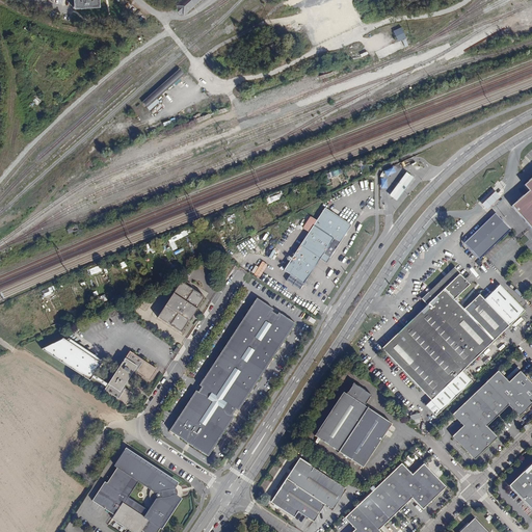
[(100,7),(100,0),(73,0),(74,8),(100,7)]
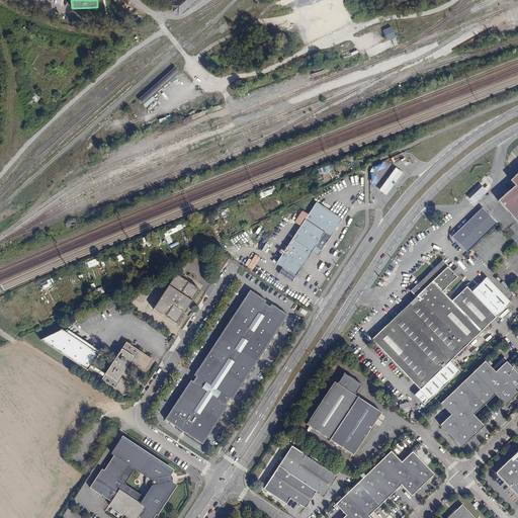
[(112,0),(132,16),(136,11),(122,0),(112,0)]
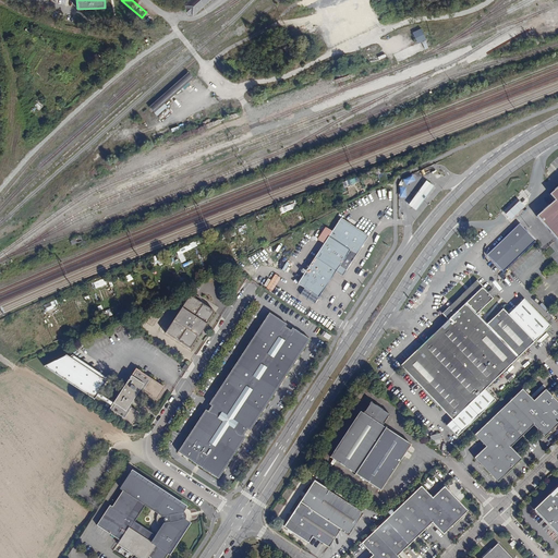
[(190,0),(184,5),(186,8),(184,9),(189,14),(191,12),(192,14),(208,0),(190,0)]
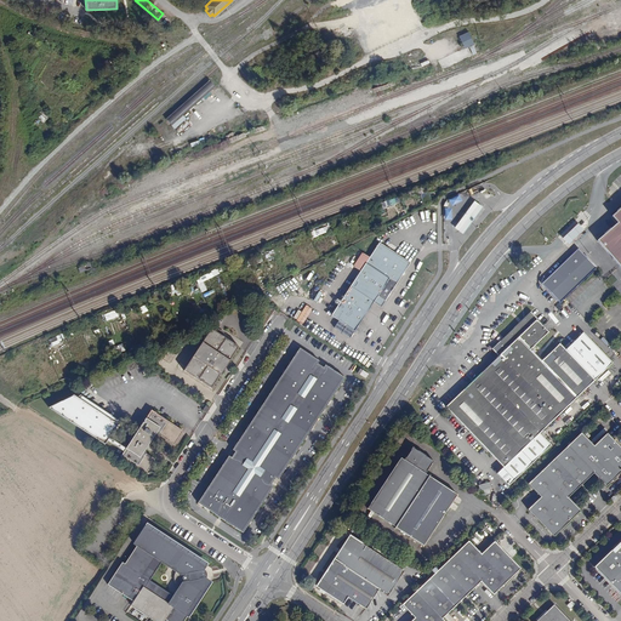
[(174,23),(163,13),(158,20),(167,28),(174,23)]
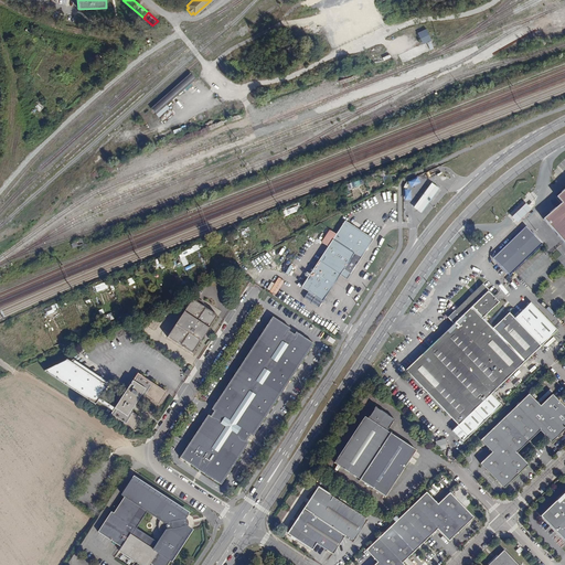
[(427,29),(418,33),(424,44),(433,41),(427,29)]
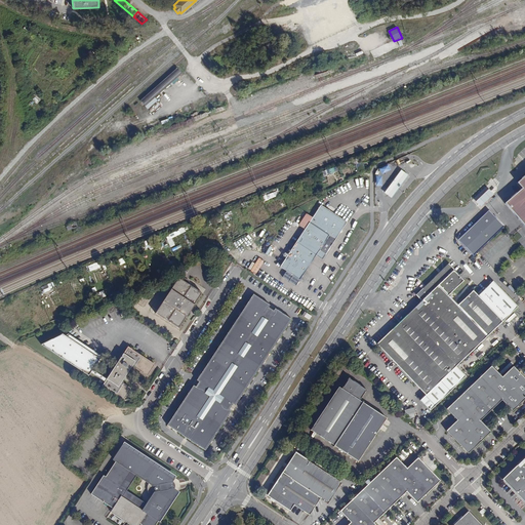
[(370,31),(361,35),(365,45),(375,41),(370,31)]
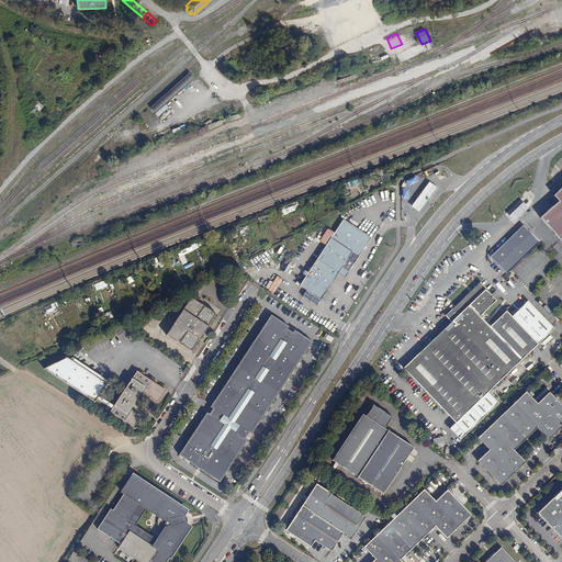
[(104,70),(107,72),(111,68),(105,63),(101,66),(101,67),(104,70)]
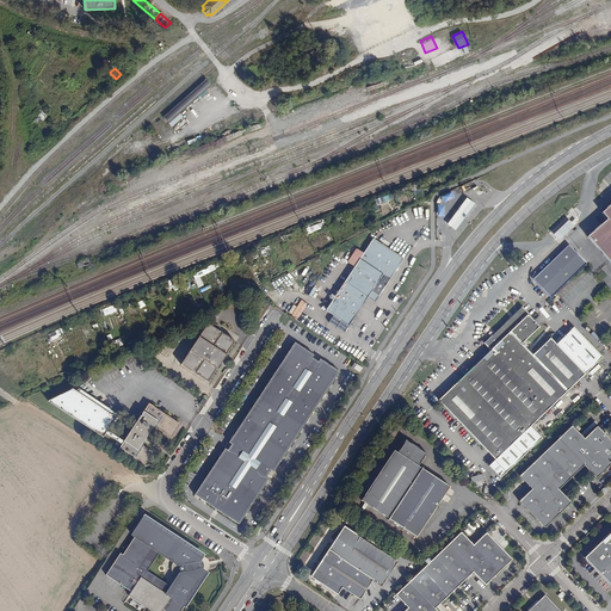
[(213,86),(207,79),(164,117),(168,123),(213,86)]
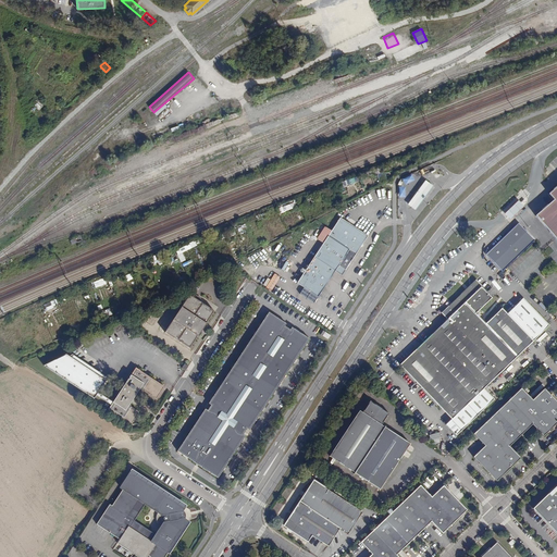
[(403,180),(405,185),(415,181),(411,174),(403,180)]
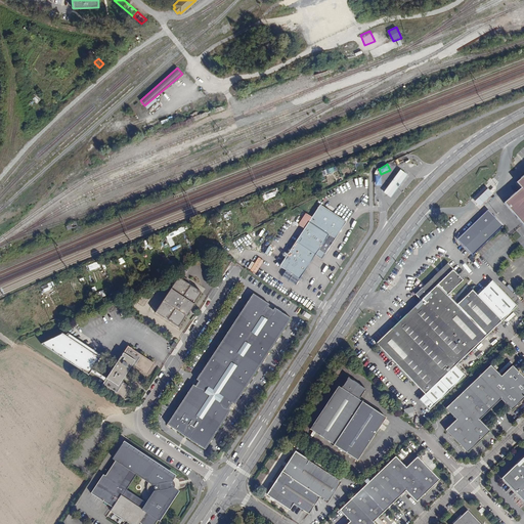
[(400,170),(384,192),(391,198),(407,175),(400,170)]
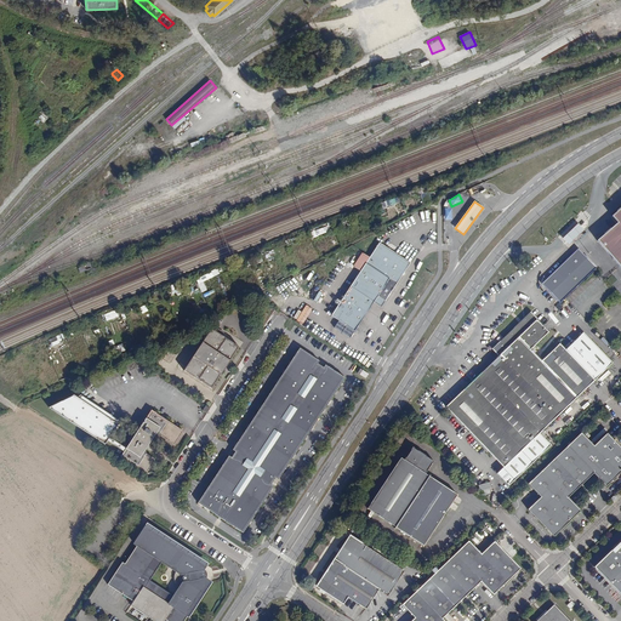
[(597,240),(620,268),(620,210),(614,217),(619,222),(617,223),(597,240)]
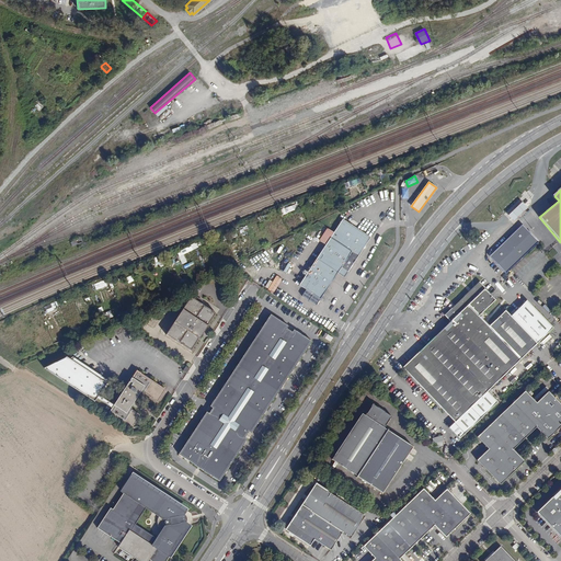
[(309,301),(315,305),(316,306),(338,273),(344,277),(353,263),(369,238),(342,219),(333,233),(328,229),(320,241),(325,245),(298,285),(306,289),(312,295),(309,301)]
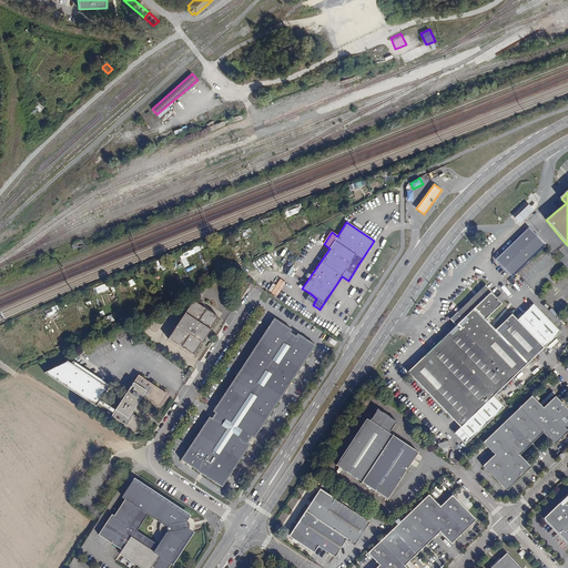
[(509,246),(524,265),(545,244),(528,227),(509,246)]
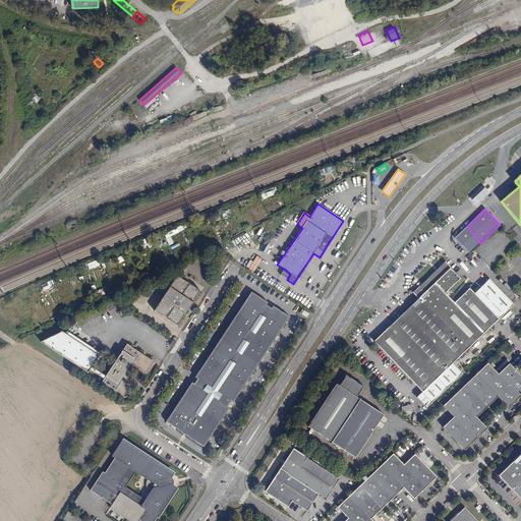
[(469,253),(480,243),(467,226),(454,238),(469,253)]
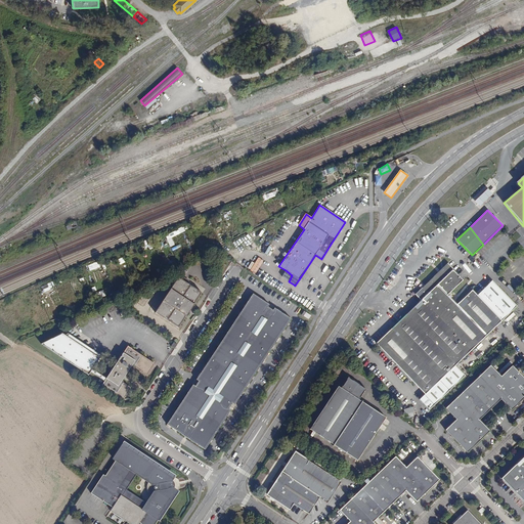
[(423,300),(376,344),(425,394),(419,400),(429,410),(465,377),(455,367),(518,307),(493,281),(478,296),(473,291),(457,305),(448,296),(464,281),(448,265),(418,295),(423,300)]
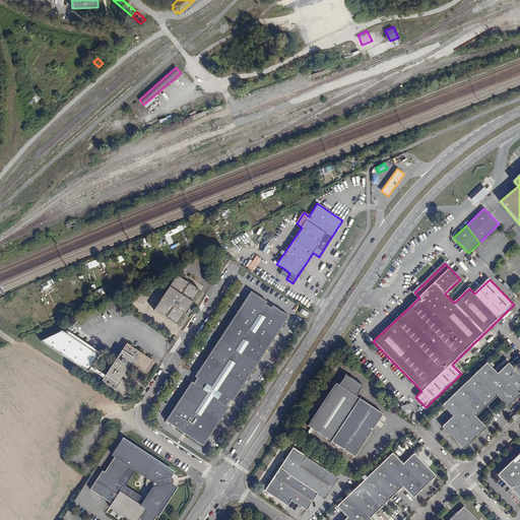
[(279,274),(286,279),(289,273),(283,268),(279,274)]
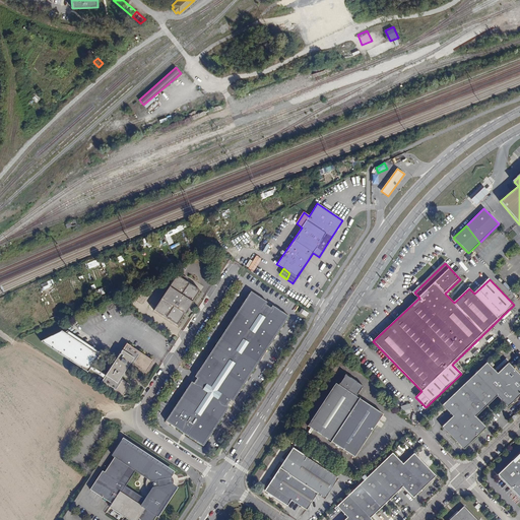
[(199,290),(176,275),(152,311),(177,326),(199,290)]
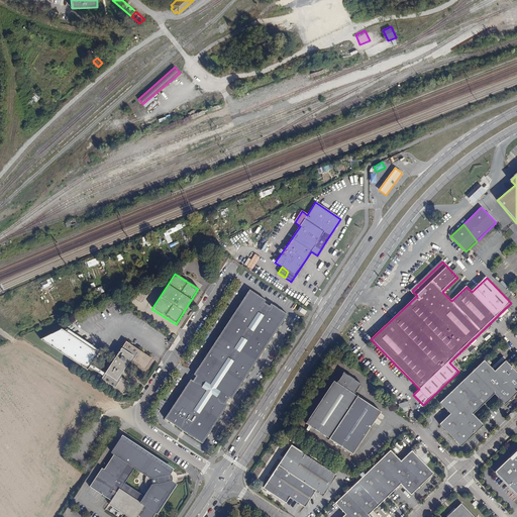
[(285,314),(278,310),(279,309),(278,308),(277,309),(272,305),(270,304),(269,305),(270,306),(269,307),(263,303),(264,302),(265,302),(265,301),(263,299),(263,300),(257,296),(255,294),(255,295),(249,291),(248,290),(247,291),(248,292),(244,297),(242,299),(243,299),(239,305),(239,304),(238,306),(234,312),(232,314),(233,314),(229,320),(229,319),(228,321),(228,322),(225,327),(224,327),(222,329),(223,330),(220,335),(219,334),(218,336),(219,336),(255,360),(255,362),(257,359),(256,358),(261,353),(262,351),(266,345),(266,346),(268,344),(267,343),(271,338),(273,336),(272,336),(276,330),(276,331),(277,329),(277,328),(280,323),(281,323),(282,321),(286,314),(285,313),(285,314)]
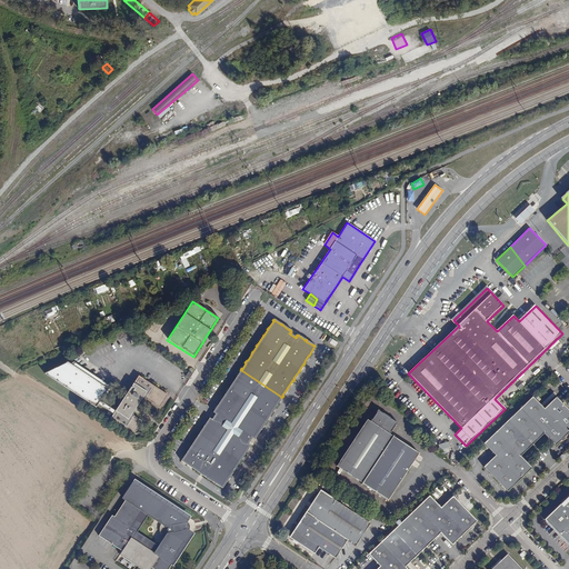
[(72,363),(69,362),(45,373),(95,408),(107,389),(106,388),(97,382),(95,376),(90,377),(88,371),(85,372),(81,367),(78,368),(76,362),(72,363)]
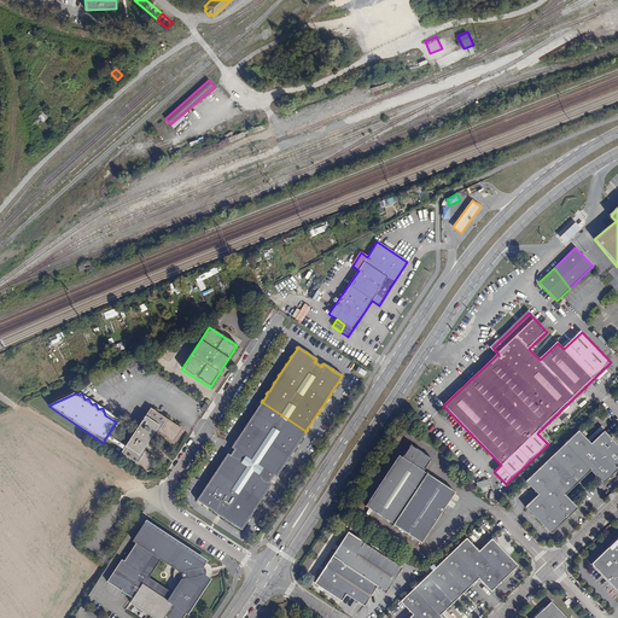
[(237,439),(238,439),(233,447),(232,445),(231,448),(233,449),(233,448),(234,449),(229,456),(228,455),(227,454),(226,455),(227,456),(222,464),(221,462),(220,465),(221,465),(216,472),(216,471),(214,473),(215,474),(210,481),(208,484),(207,483),(203,489),(204,490),(202,493),(203,493),(198,500),(198,499),(196,501),(198,502),(205,506),(204,507),(208,508),(214,512),(217,514),(217,516),(221,518),(221,517),(225,518),(223,519),(229,524),(231,523),(233,525),(239,530),(240,529),(242,530),(248,523),(246,523),(249,519),(250,519),(254,514),(252,513),(255,511),(254,509),(258,503),(260,503),(261,501),(260,501),(264,494),(266,494),(267,493),(266,491),(270,485),(272,483),(270,482),(269,483),(268,482),(273,474),(275,476),(274,476),(277,477),(278,474),(281,468),(284,466),(283,466),(287,459),(287,460),(290,456),(289,456),(293,449),(295,448),(297,443),(305,431),(262,402),(257,409),(256,409),(255,412),(256,412),(251,419),(250,418),(249,420),(250,421),(245,429),(244,427),(243,430),(244,431),(239,437),(238,437),(237,439)]
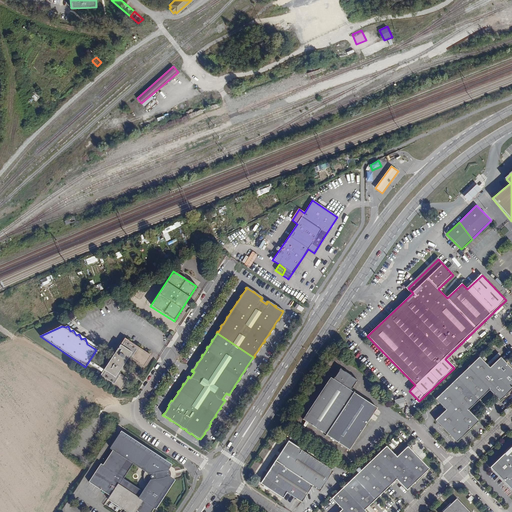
[(96,347),(85,338),(87,344),(95,349),(96,347)]
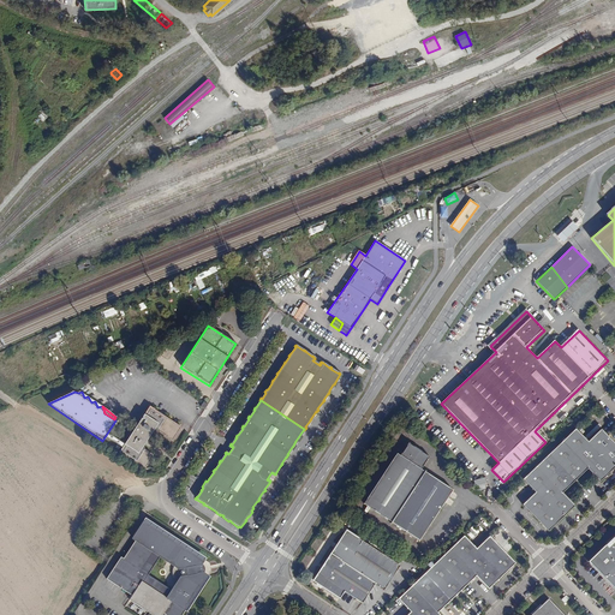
[(144,469),(148,463),(150,457),(151,454),(139,447),(142,443),(143,443),(145,441),(145,439),(153,429),(169,440),(171,440),(172,440),(179,429),(179,427),(149,406),(119,453),(142,469),(144,469)]
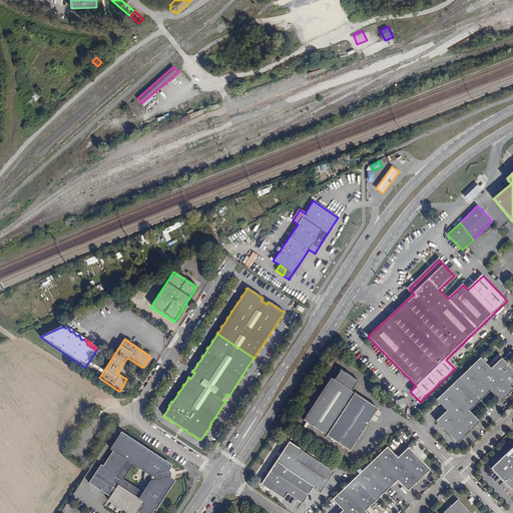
[(481,357),(436,400),(447,410),(436,420),(457,443),(479,422),(470,412),(491,391),(500,402),(512,389),(512,369),(502,358),(491,369),(481,357)]
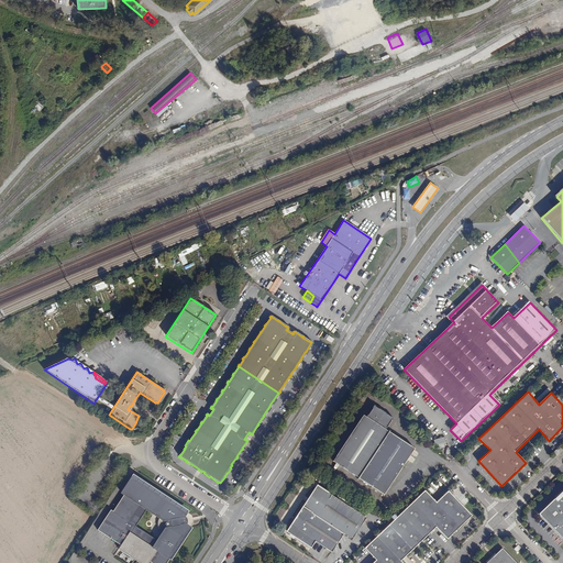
[(96,399),(111,410),(113,408),(98,397),(96,399)]
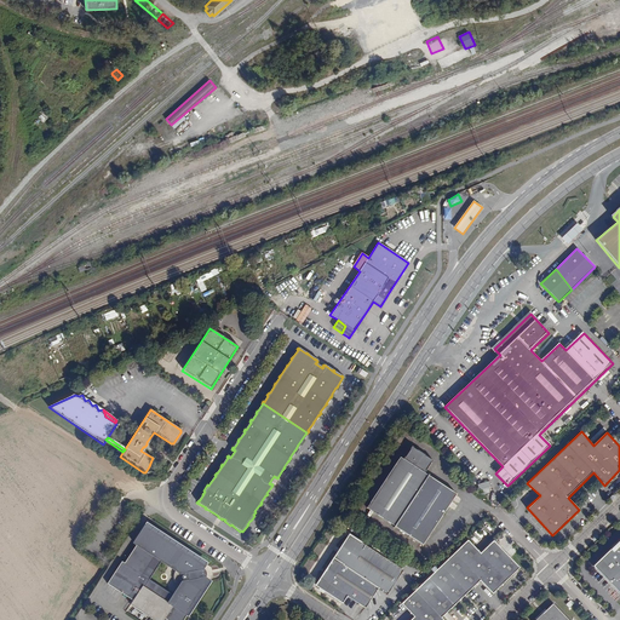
[(401,458),(367,509),(426,547),(460,497),(426,475),(435,461),(413,447),(405,460),(401,458)]
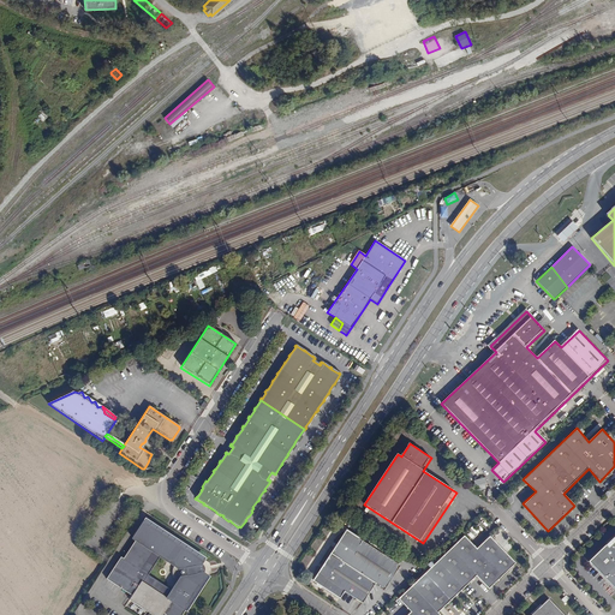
[(478,490),(485,489),(485,478),(473,481),(475,487),(477,485),(478,490)]
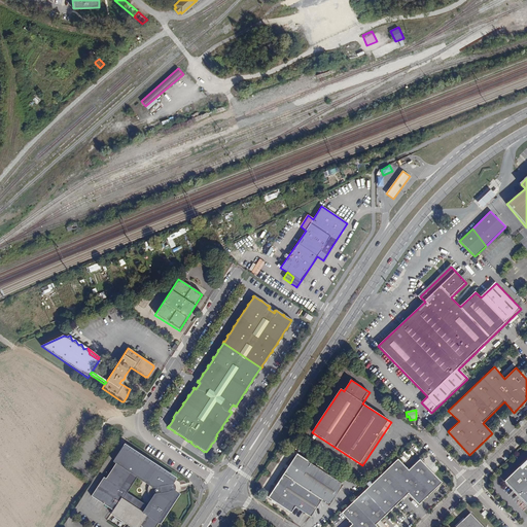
[(114,508),(112,511),(110,514),(130,526),(139,526),(140,526),(141,526),(155,526),(159,523),(156,522),(176,492),(175,492),(173,491),(173,489),(174,488),(174,486),(173,486),(172,484),(173,483),(174,481),(123,448),(113,461),(115,463),(105,479),(103,478),(91,496),(104,505),(105,502),(114,508)]
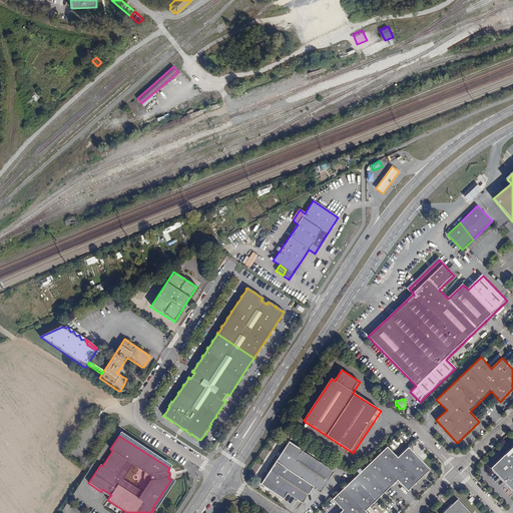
[(334,472),(290,443),(262,484),(283,498),(287,493),(303,503),(314,487),(321,492),(334,472)]
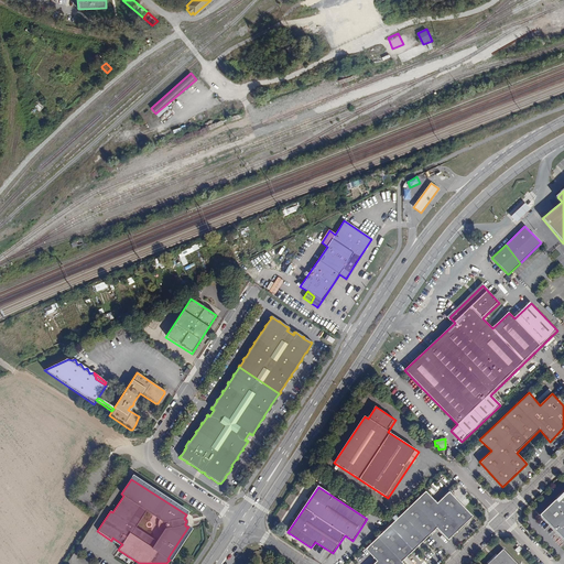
[(425,491),(365,550),(377,561),(373,563),(403,563),(401,562),(436,528),(448,540),(473,517),(449,492),(436,503),(425,491)]
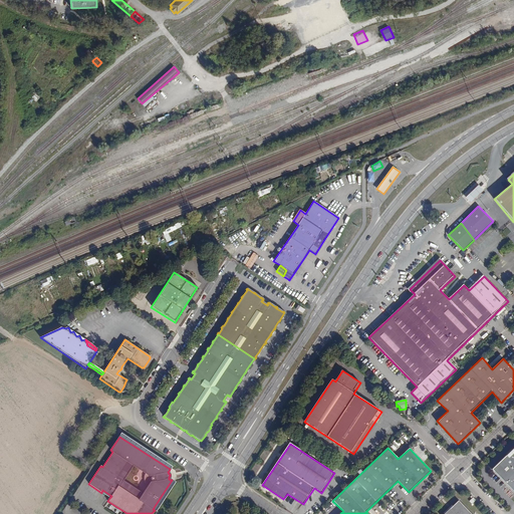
[(513,448),(492,470),(513,492),(513,448)]
